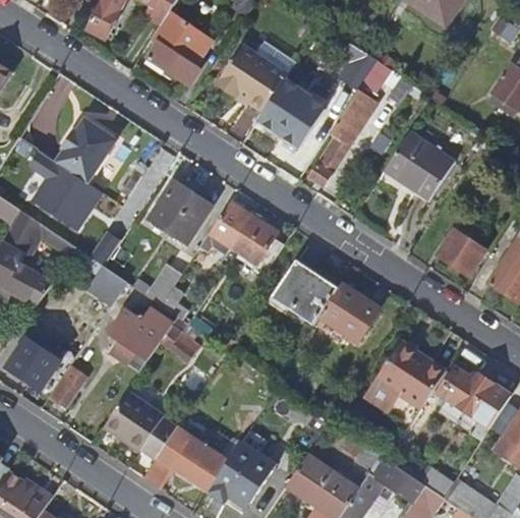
[(98,0),(85,25),(106,35),(123,0),(152,0),(154,1),(150,8),(165,15),(172,5),(175,0),(98,0)]
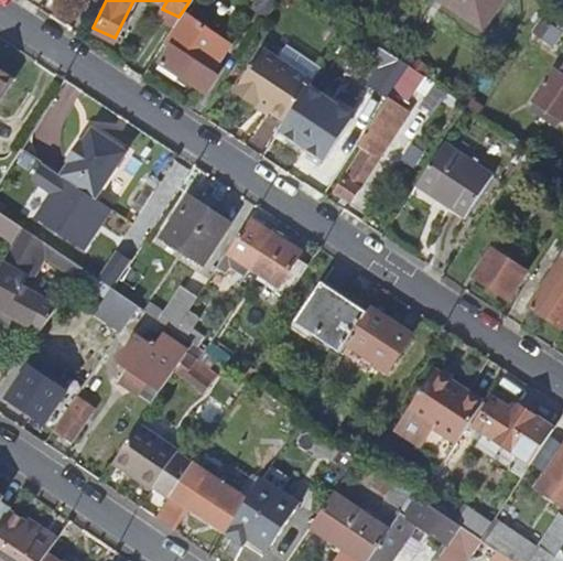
[(255,0),(252,4),(267,14),(275,0),(255,0)]
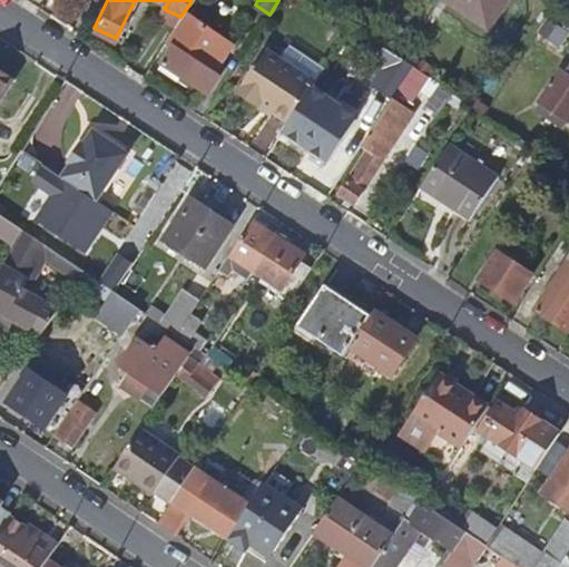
[(451,0),(488,25),(504,0),(451,0)]
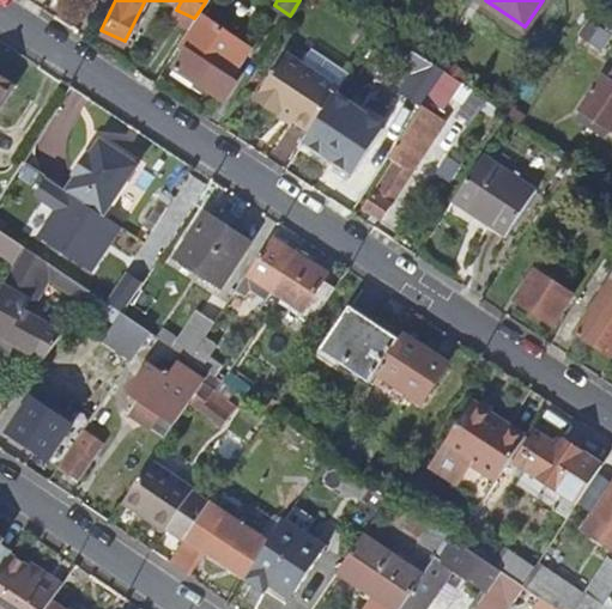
[(192,40),(174,66),(222,98),(235,78),(226,72),(249,37),(203,6),(194,18),(183,34),(192,40)]
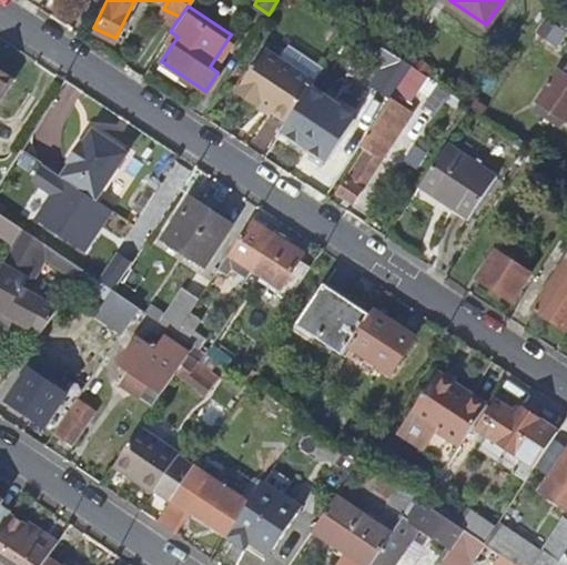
[(566,11),(563,9),(554,22),(564,30),(566,24),(566,11)]
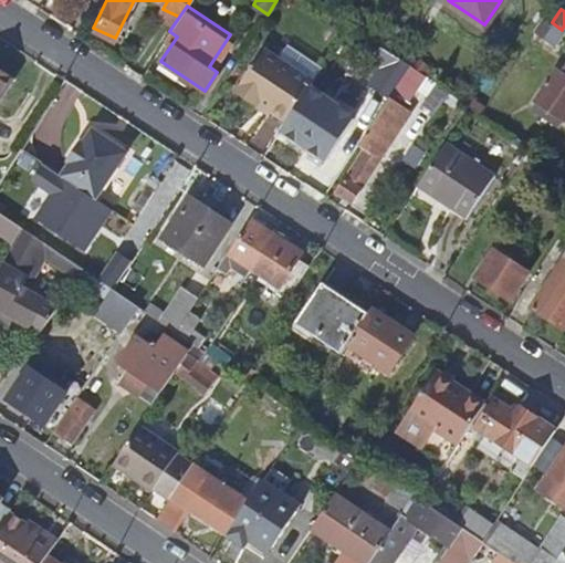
[(542,17),(532,31),(552,44),(562,30),(552,22),(542,17)]
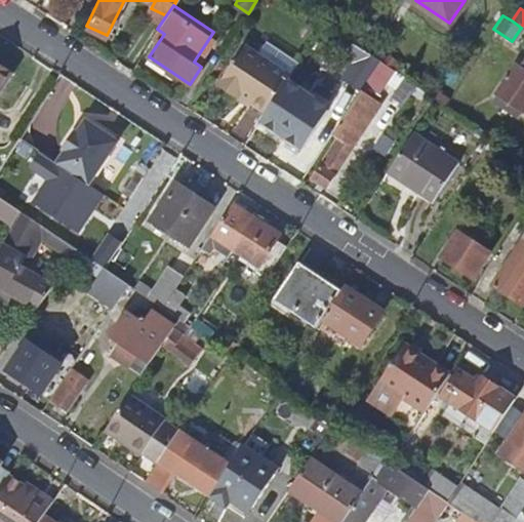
[(157,29),(142,51),(149,56),(164,34),(157,29)]
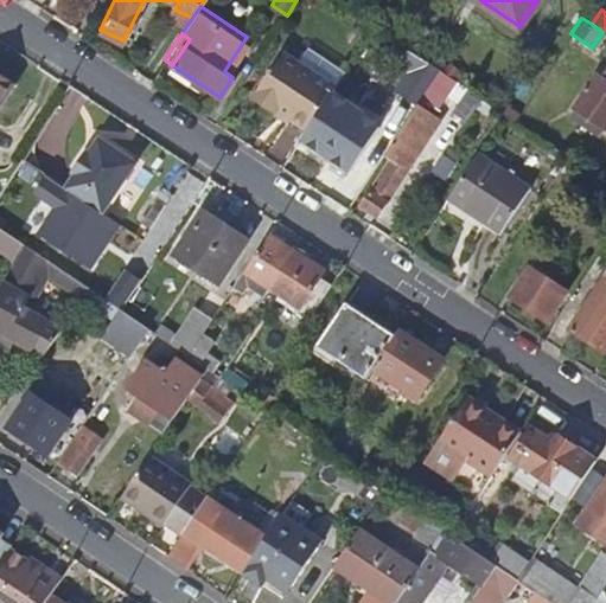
[(308,127),(330,94),(336,85),(345,71),(305,44),(295,59),(282,51),(252,97),(275,113),(278,108),(308,127)]
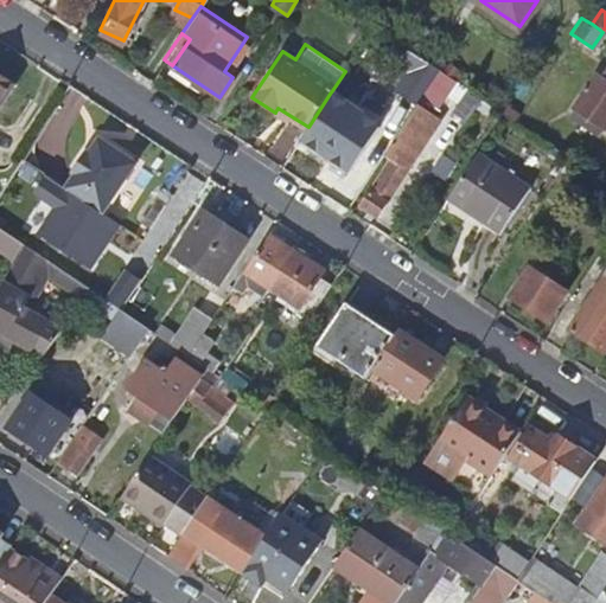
[(442,71),(427,92),(437,100),(441,92),(447,97),(458,82),(442,71)]
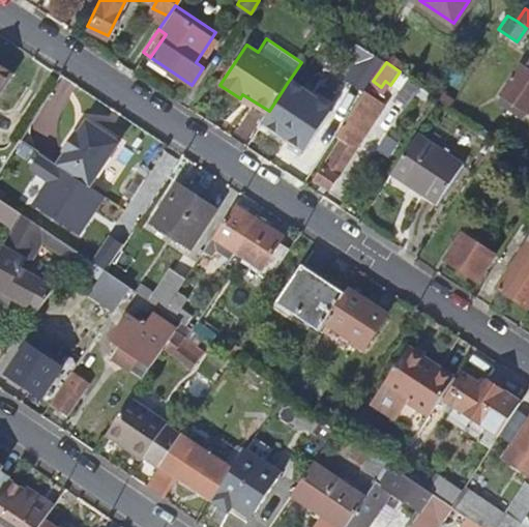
[(521,63),(502,93),(526,109),(528,104),(528,68),(526,66),(521,63)]
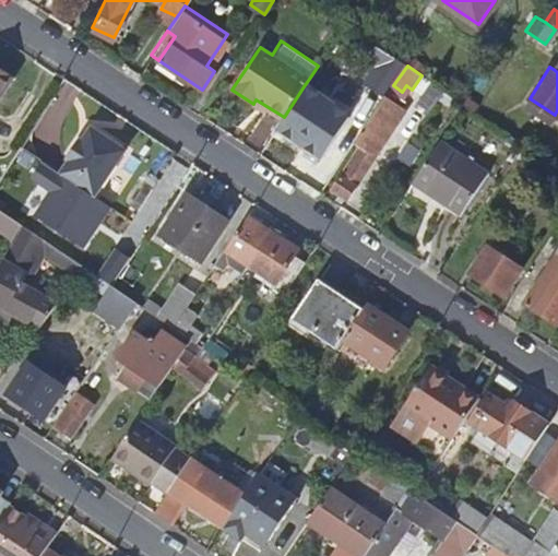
[(0,96),(13,77),(0,68),(0,96)]
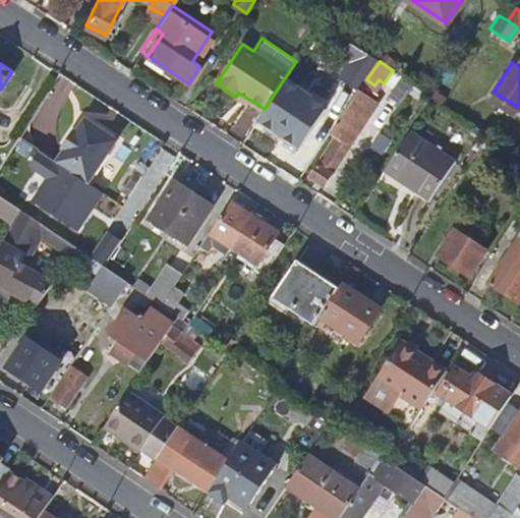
[(265,109),(260,117),(297,142),(322,107),(283,80),(265,109)]
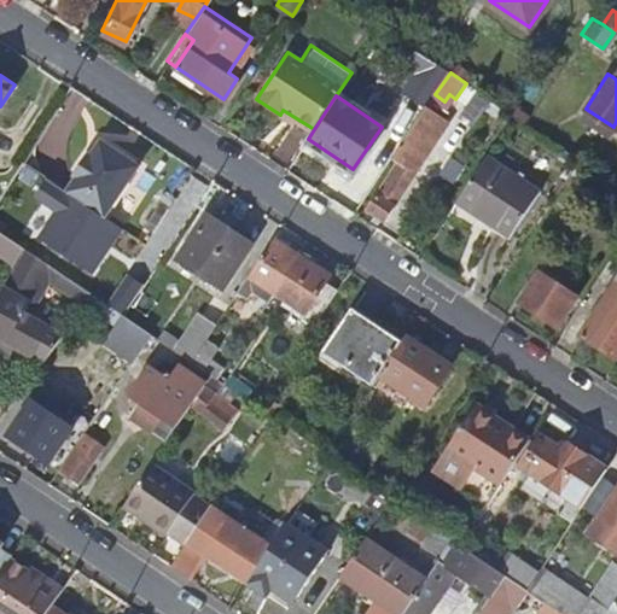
[(424,104),(390,155),(399,161),(367,208),(383,217),(448,121),(424,104)]
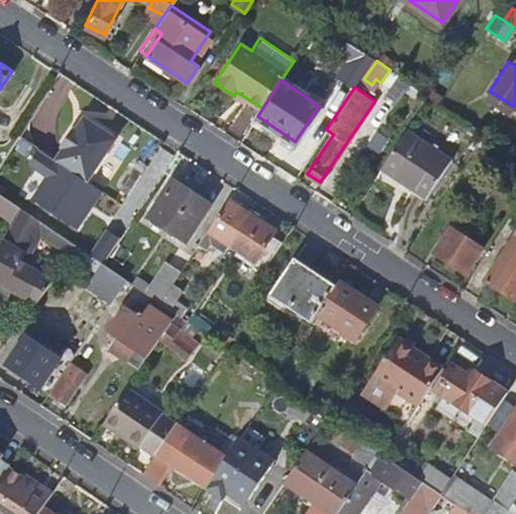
[(87,181),(115,138),(84,117),(76,130),(73,128),(61,146),(64,147),(56,161),(87,181)]
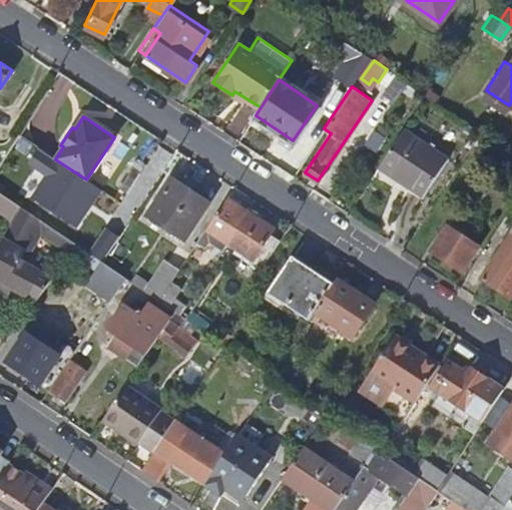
[(402,129),(379,166),(421,195),(445,158),(402,129)]
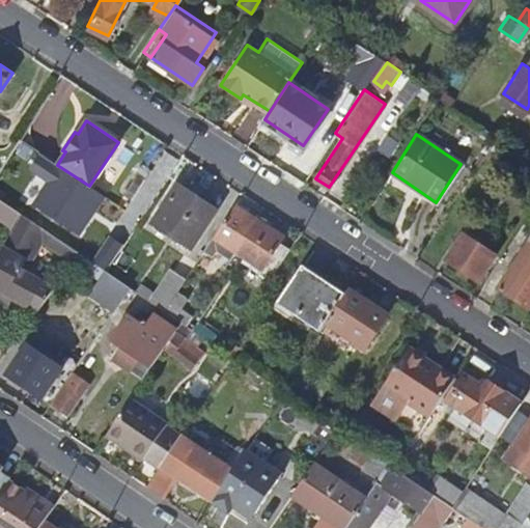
[(19,139),(0,167),(0,196),(2,197),(34,149),(19,139)]
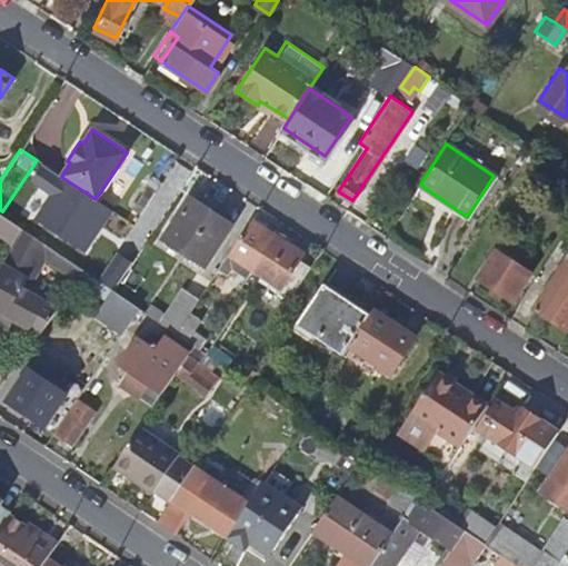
[(61,177),(41,164),(30,180),(53,196),(37,220),(83,251),(111,209),(96,199),(61,177)]
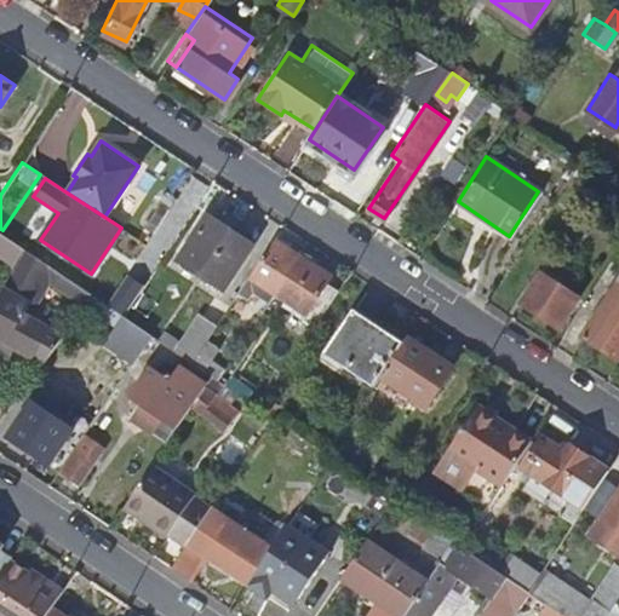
[(177,258),(222,288),(252,243),(207,213),(177,258)]
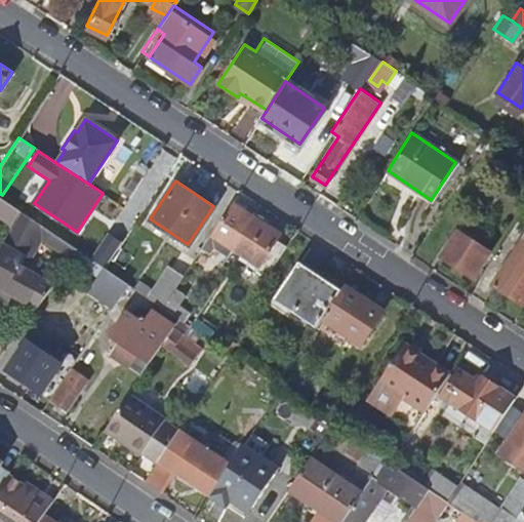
[(0,214),(11,223),(18,210),(0,198),(0,214)]
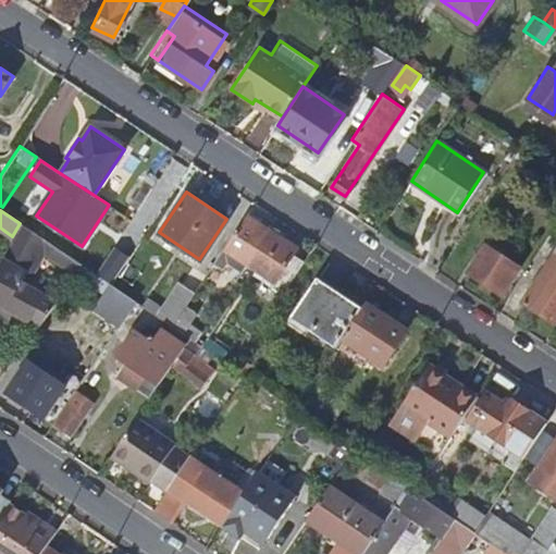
[(246,214),(224,247),(233,253),(286,287),(301,265),(291,257),(296,248),(246,214)]
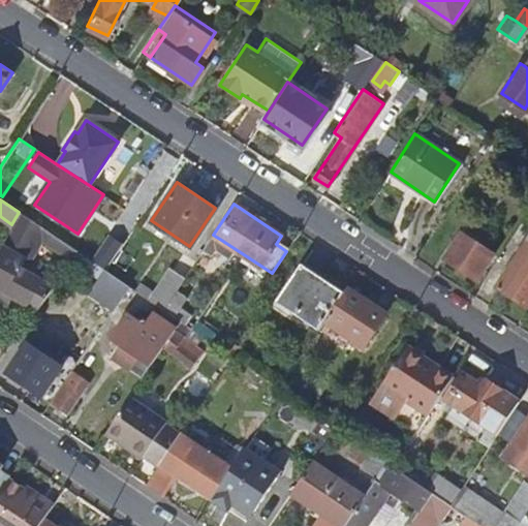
[(11,224),(0,246),(0,290),(23,306),(39,282),(18,268),(35,235),(70,258),(75,251),(19,212),(11,224)]
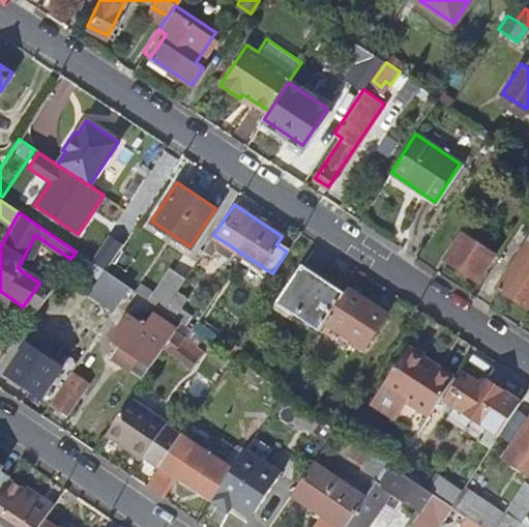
[(444,257),(477,277),(494,252),(462,231),(444,257)]
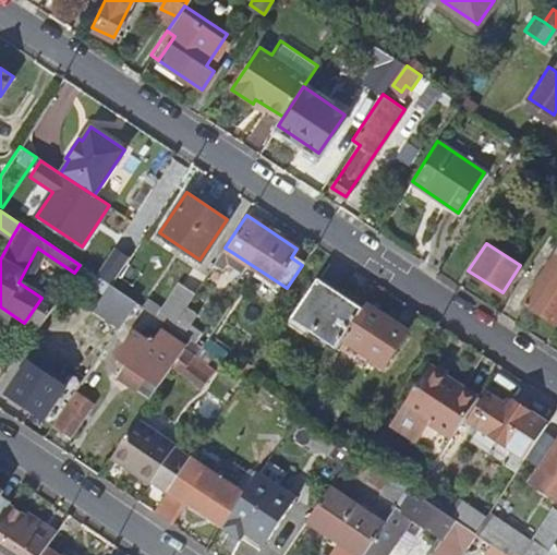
[(114,248),(96,275),(100,278),(109,284),(128,256),(114,248)]
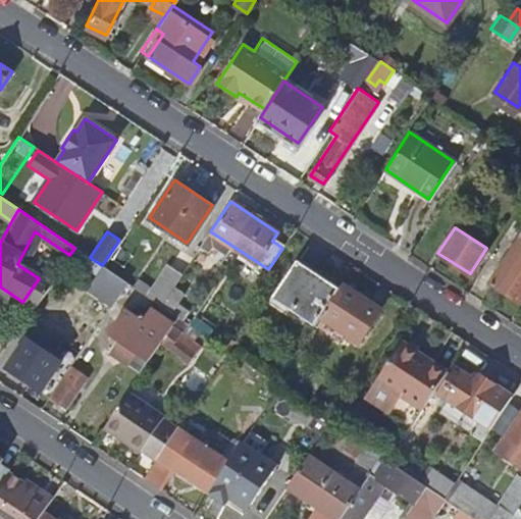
[(210,231),(201,246),(209,251),(218,237),(210,231)]
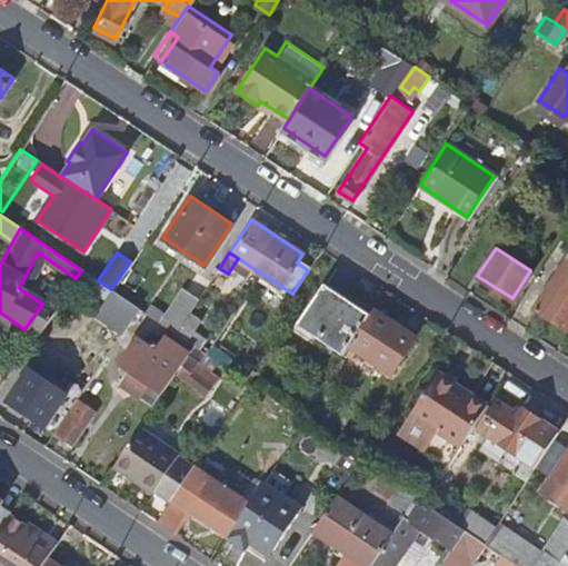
[(567,255),(535,306),(551,317),(567,290),(567,255)]
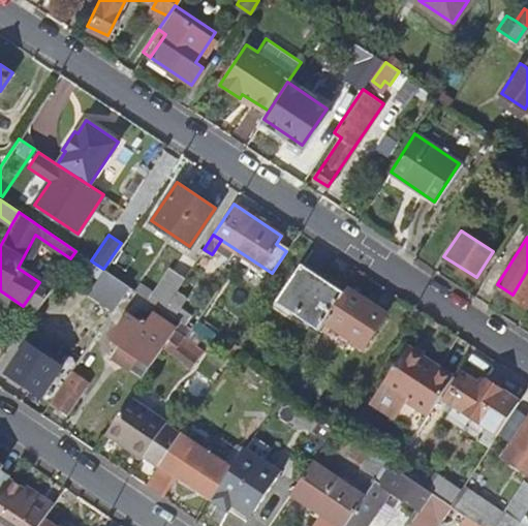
[(70,258),(90,272),(95,264),(91,260),(75,251),(70,258)]
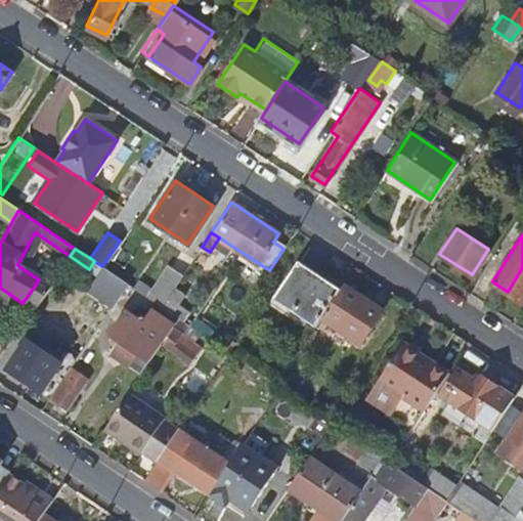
[(277,294),(298,307),(294,312),(315,327),(321,317),(337,293),(325,286),(329,281),(299,261),(277,294)]
